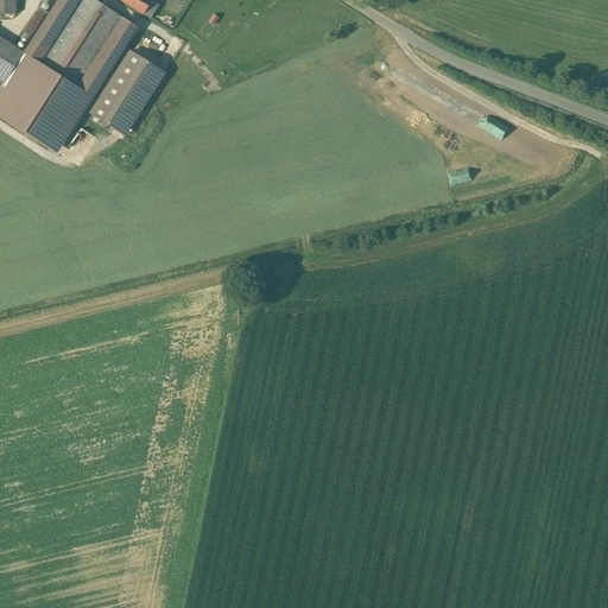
[(0,119),(57,156),(138,29),(93,0),(57,0),(49,14),(39,8),(24,33),(33,39),(24,54),(5,83),(0,90),(0,119)]
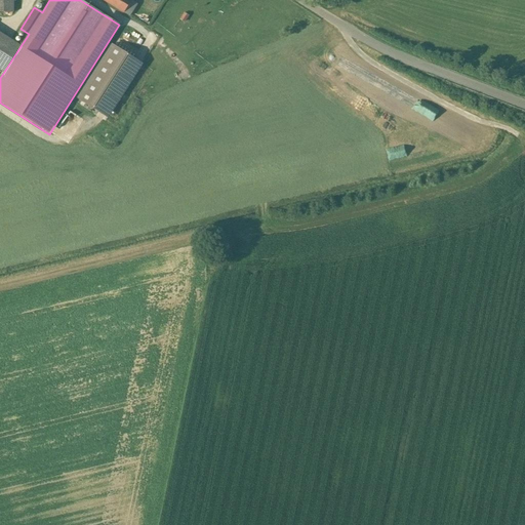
[(0,0),(0,11),(12,12),(12,0),(0,0)]
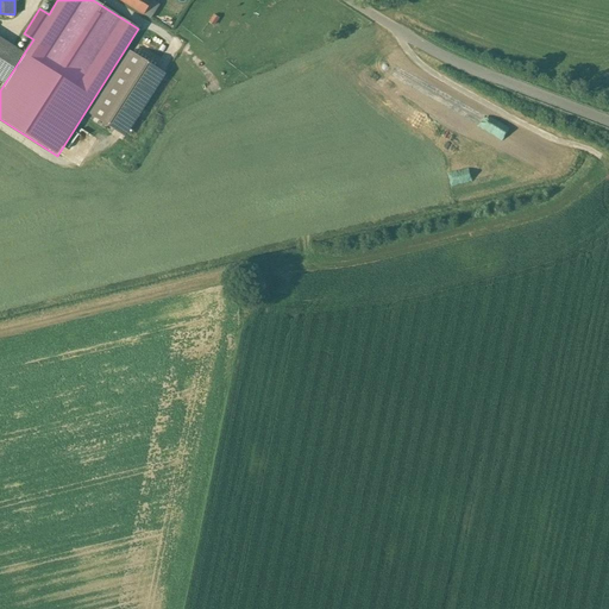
[(152,1),(150,0),(119,0),(143,14),(152,1)]
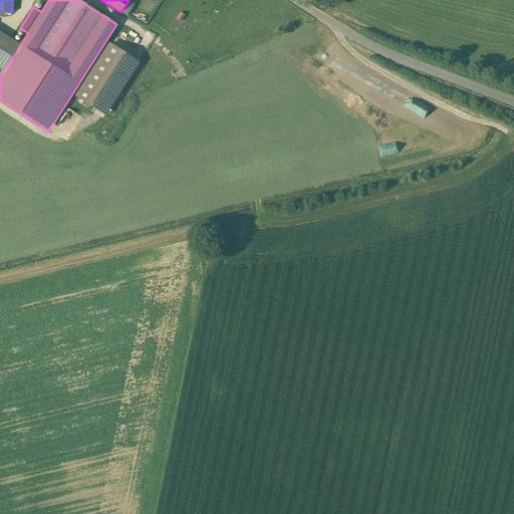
[(181,12),(176,18),(181,22),(186,16),(181,12)]
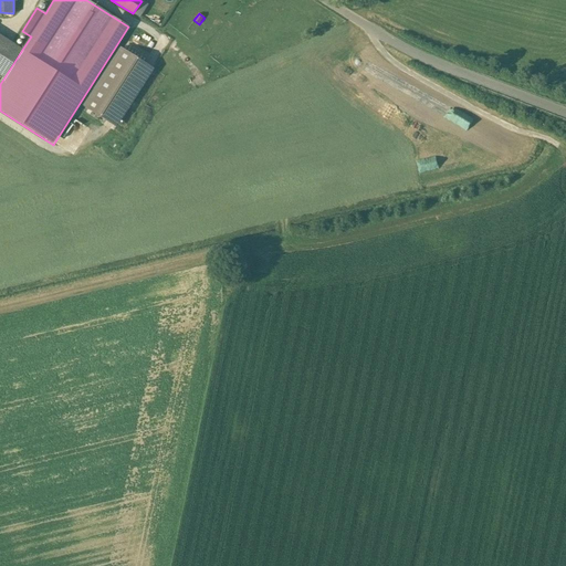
[(0,75),(4,77),(22,50),(0,35),(0,75)]
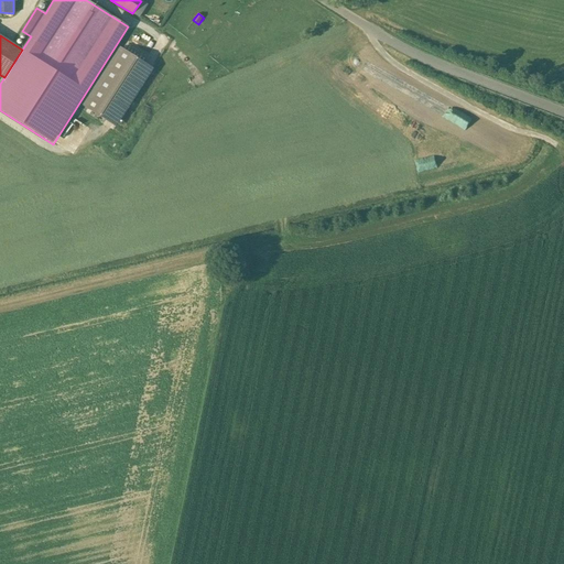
[(115,127),(152,68),(120,49),(83,107),(115,127)]
